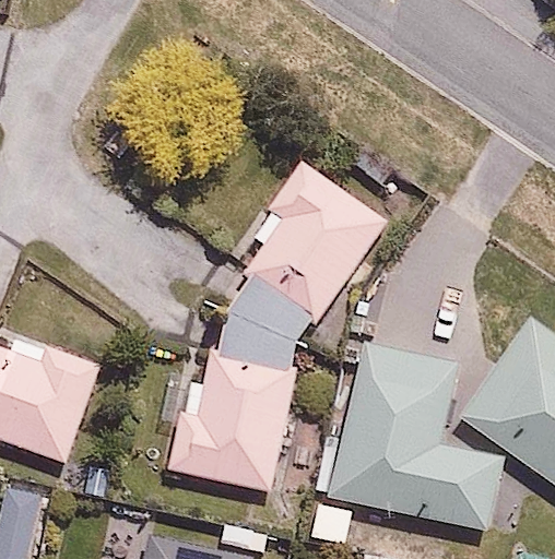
[(302,156),(260,211),(208,322),(167,467),(267,496),(291,354),(390,224),(302,156)]
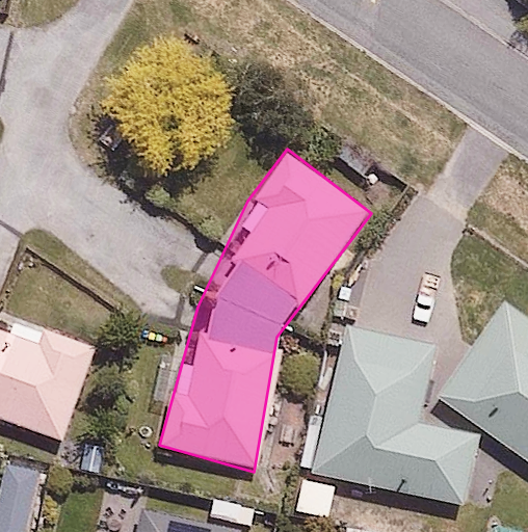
[(527,321),(507,307),(441,400),(527,462),(527,321)]
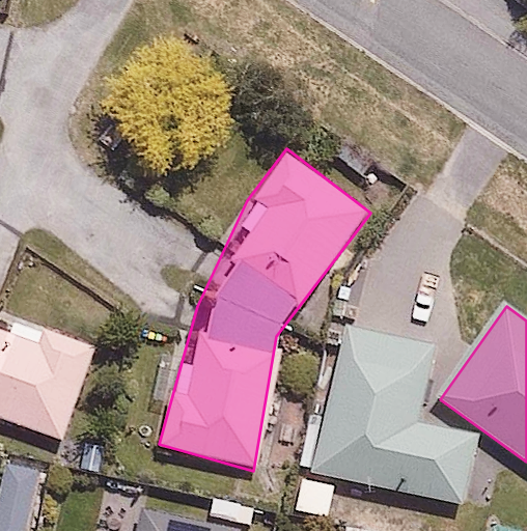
[(0,417),(62,440),(95,346),(6,315),(0,333),(0,417)]
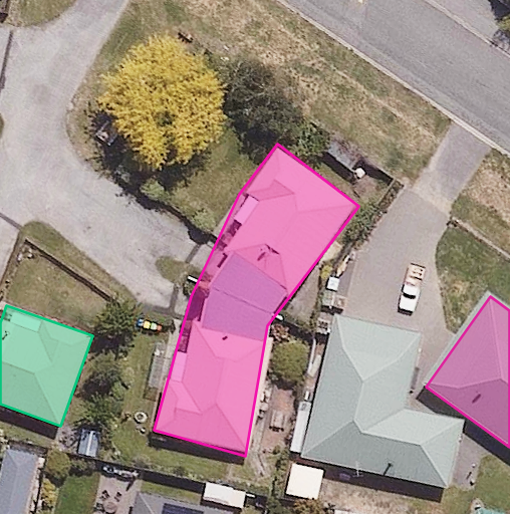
[(400,401),(412,345),(330,327),(301,455),(446,487),(462,415),(400,401)]
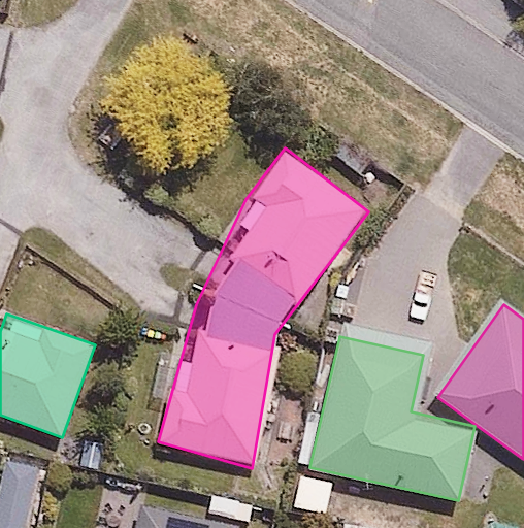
[(36,527),(42,461),(0,458),(0,527),(36,527)]
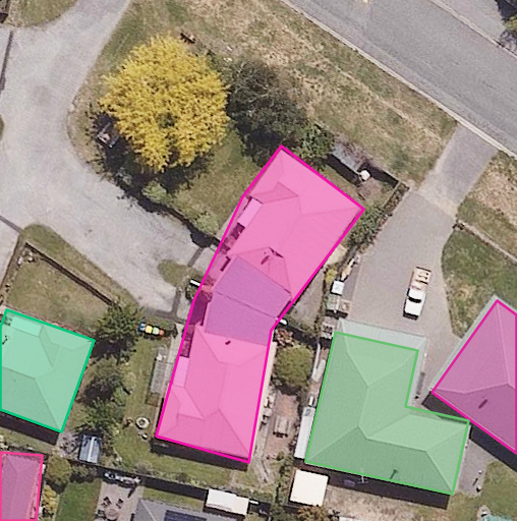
[(333,473),(292,466),(285,502),(327,509),(333,473)]
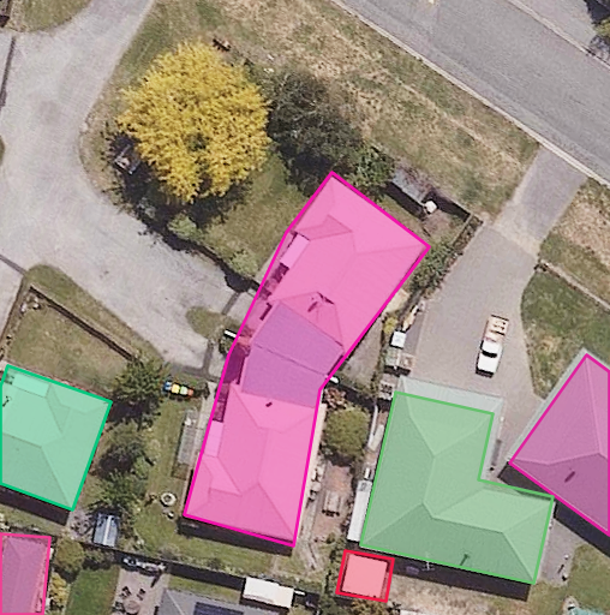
[(250,614),(130,590),(124,614),(250,614)]
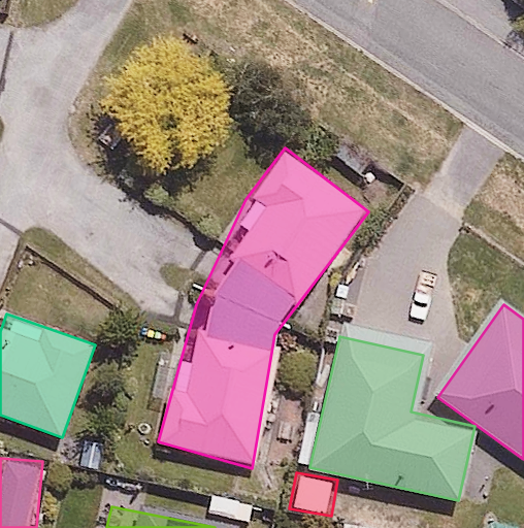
All buildings are outlined.
